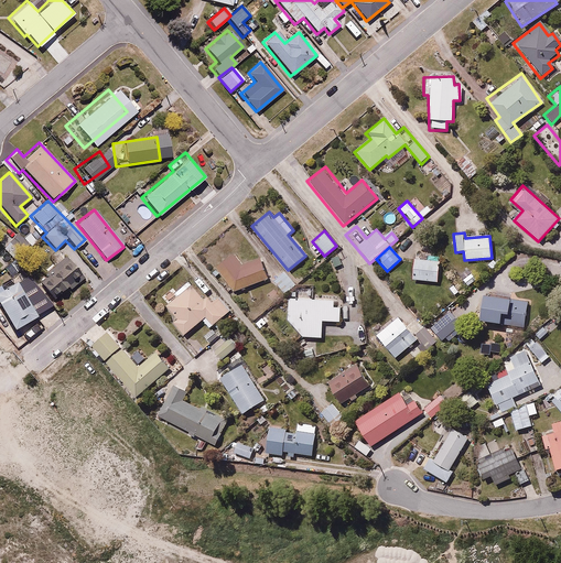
[(236,255),(216,266),(234,295),(268,274),(255,252),(239,261),(236,255)]
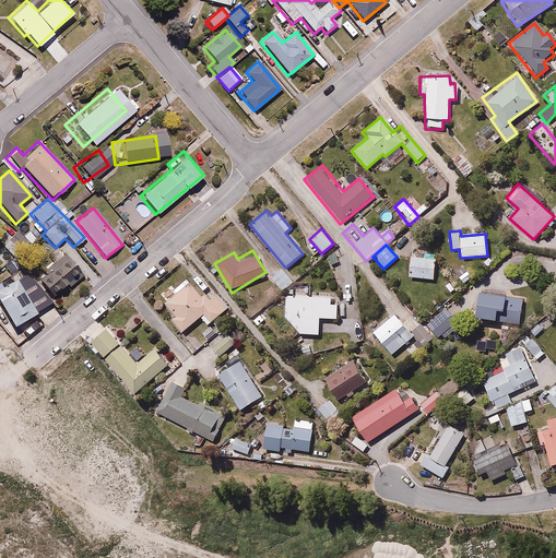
[(82,275),(63,252),(34,274),(52,298),(82,275)]
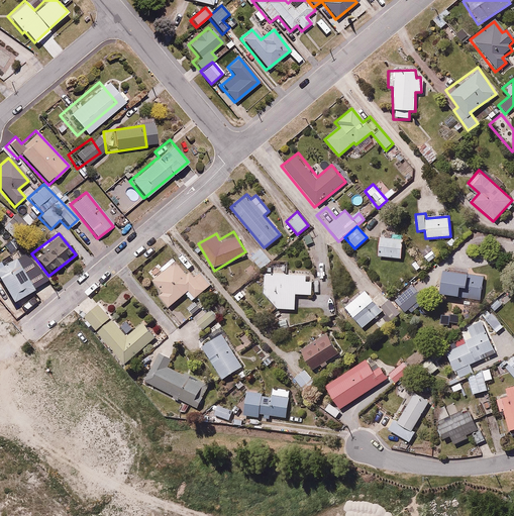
[(378,236),(376,255),(401,259),(403,239),(378,236)]
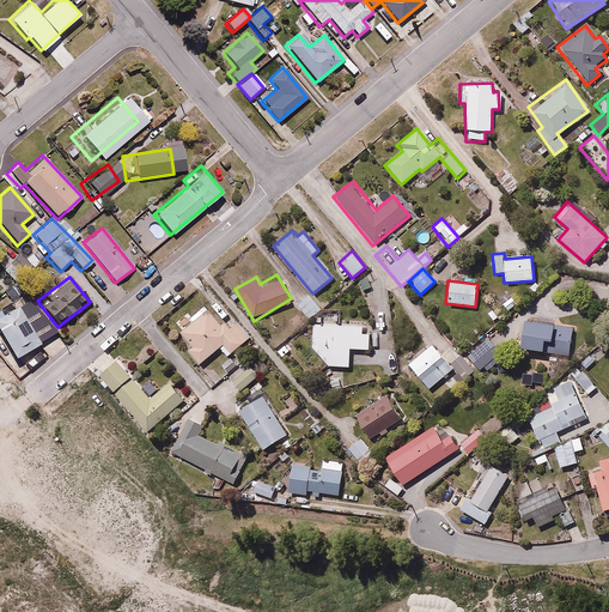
[(542,286),(536,280),(528,288),(533,295),(542,286)]
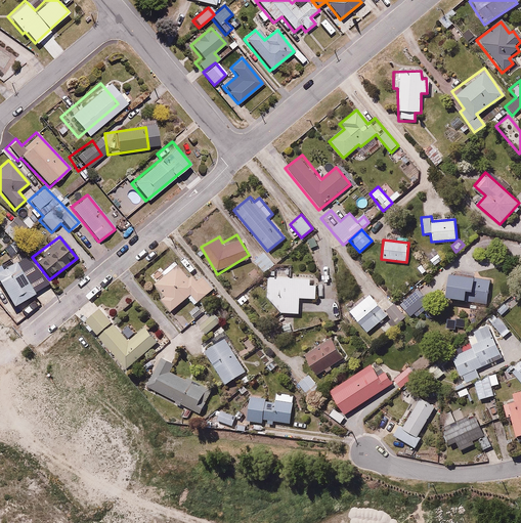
[(264,251),(254,260),(263,271),(274,262),(264,251)]
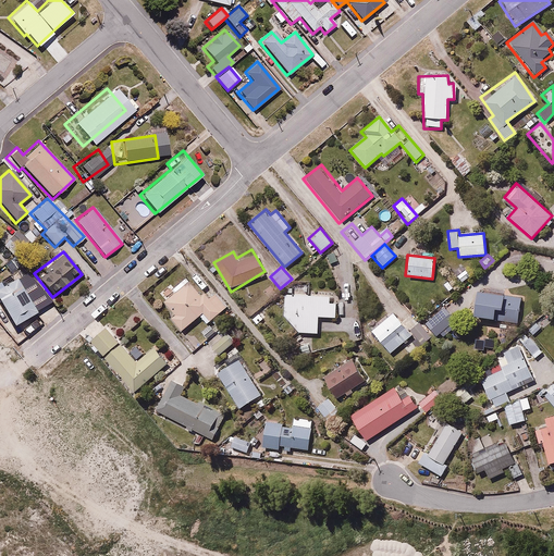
[(472,275),(465,267),(454,275),(462,285),(472,275)]
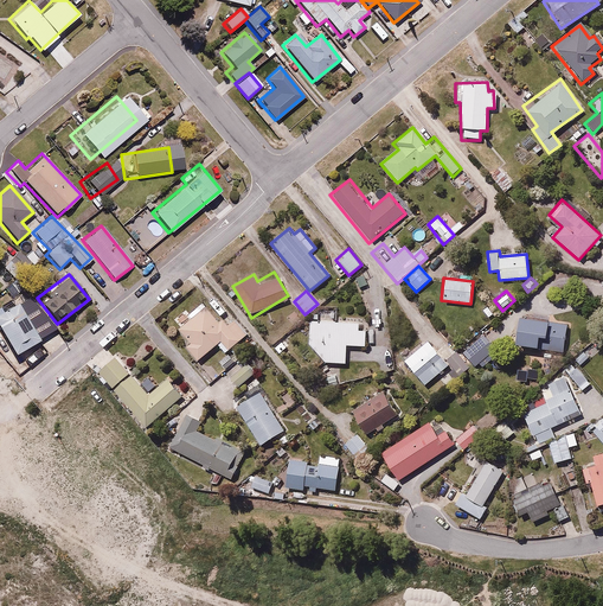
[(184,312),(172,321),(190,342),(183,349),(196,364),(217,345),(225,353),(228,351),(236,361),(244,353),(235,343),(248,332),(230,312),(218,323),(201,304),(187,317),(184,312)]
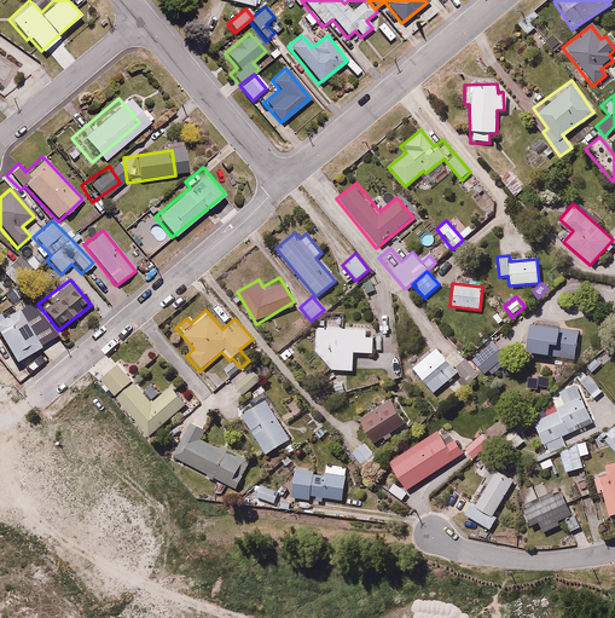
[(0,316),(0,347),(11,368),(35,353),(15,316),(3,322),(0,316)]
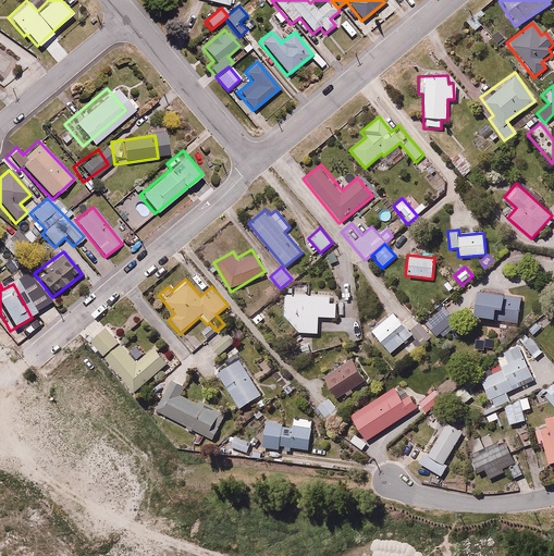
[(520,295),(478,289),(475,319),(504,322),(504,328),(516,329),(520,295)]
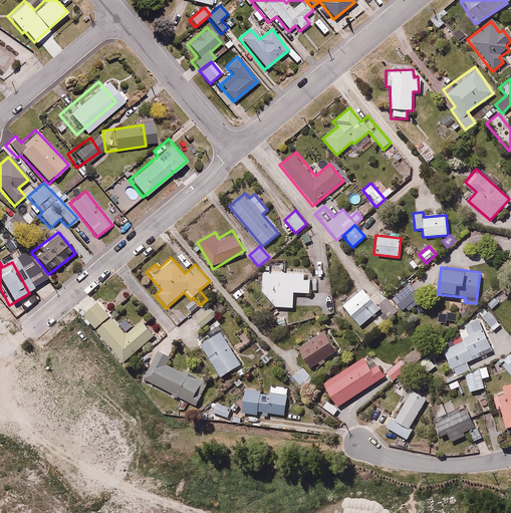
[(261,270),(261,291),(275,307),(293,307),(293,293),(310,293),(310,277),(304,277),(304,270),(261,270)]
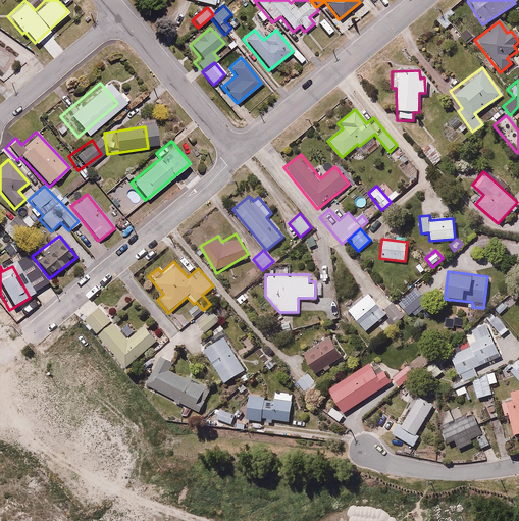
[(431,302),(417,287),(399,304),(413,319),(431,302)]
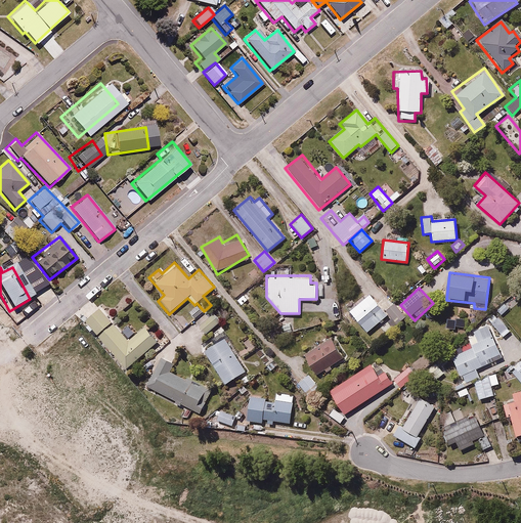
[(387,314),(368,293),(348,309),(367,332),(387,314)]
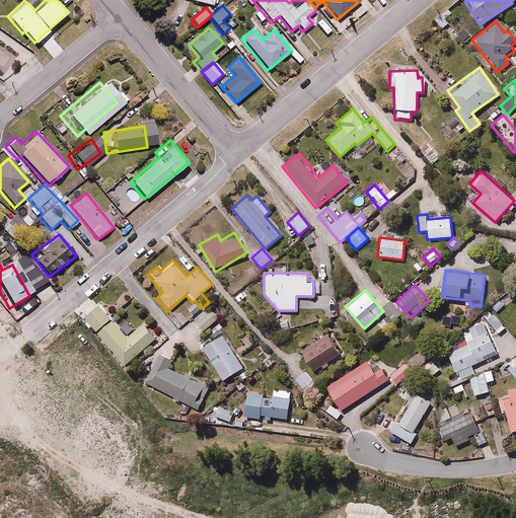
[(99,304),(84,317),(125,366),(156,340),(142,323),(127,337),(99,304)]
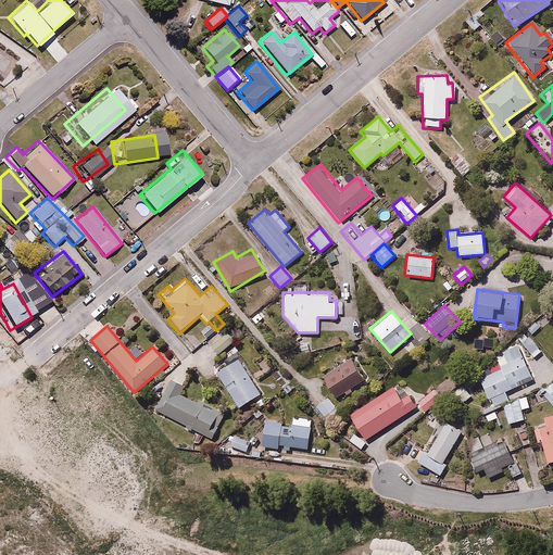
[(523,331),(515,338),(531,355),(539,348),(523,331)]
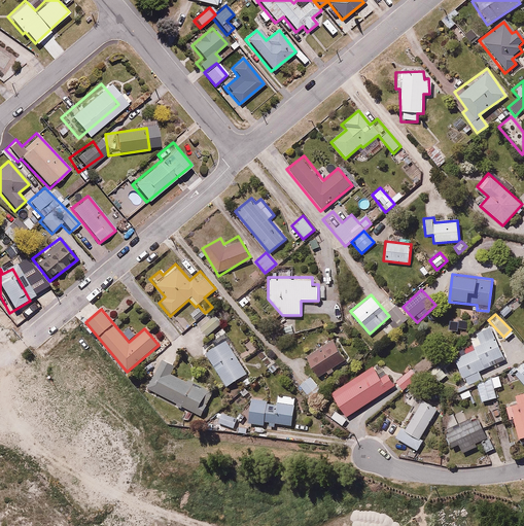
[(221,324),(213,315),(199,328),(207,338),(221,324)]
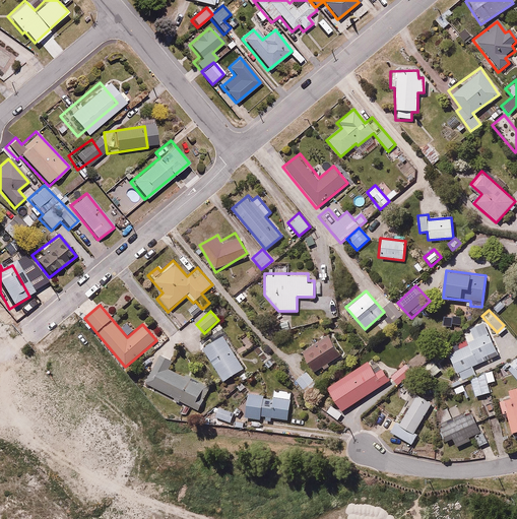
[(472,367),(497,355),(481,323),(468,329),(470,334),(464,337),(468,345),(449,353),(461,380),(475,374),(472,367)]
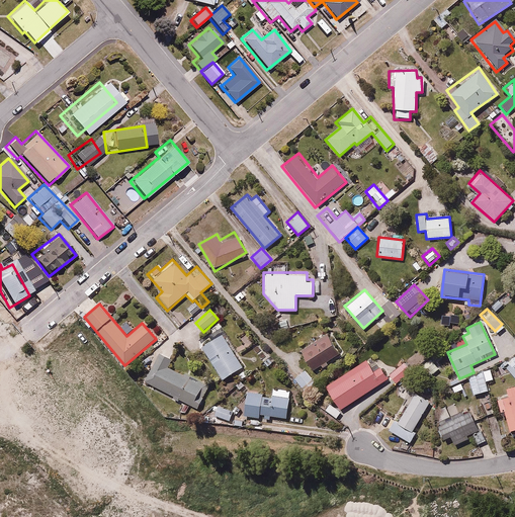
[(221,333),(200,346),(221,379),(242,366),(221,333)]
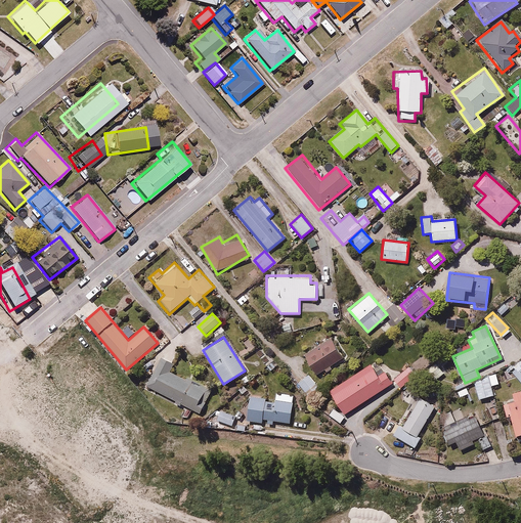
[(344,356),(331,337),(304,355),(317,375),(344,356)]
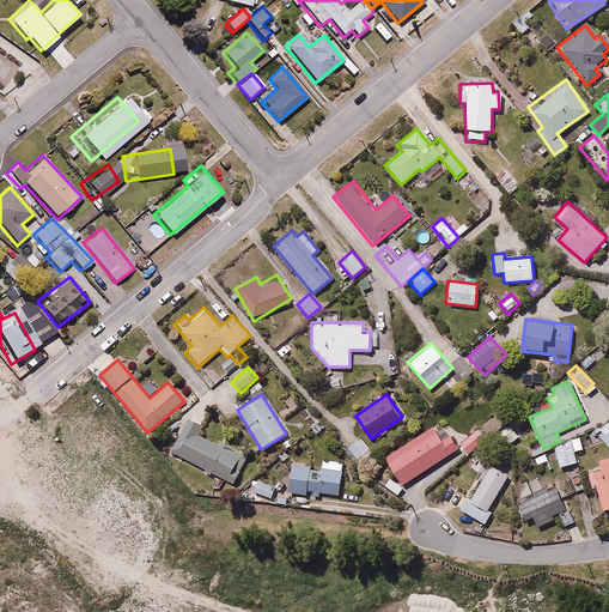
[(188,416),(170,452),(233,483),(247,458),(199,434),(203,423),(188,416)]
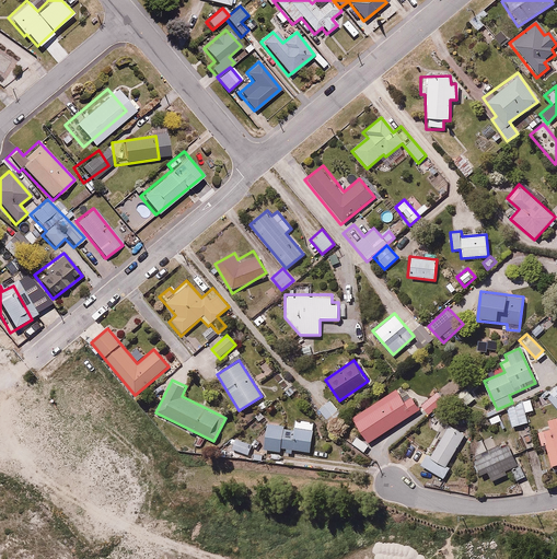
[(556,384),(555,382),(542,394),(556,410),(556,384)]
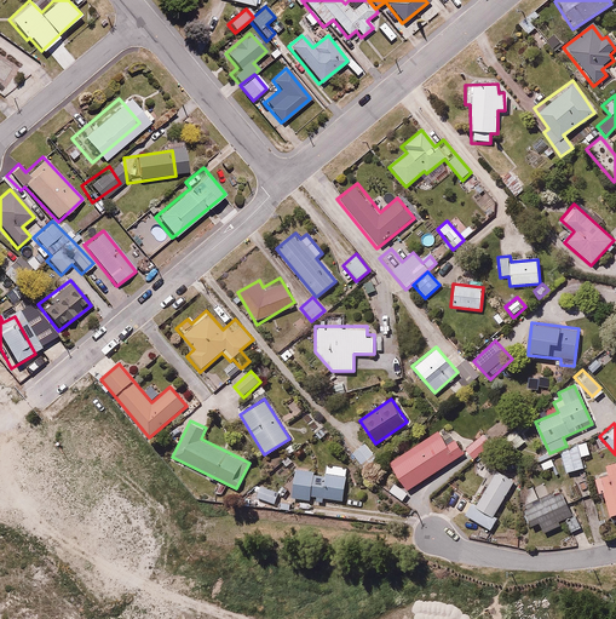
[(407,489),(462,454),(444,425),(387,460),(407,489)]
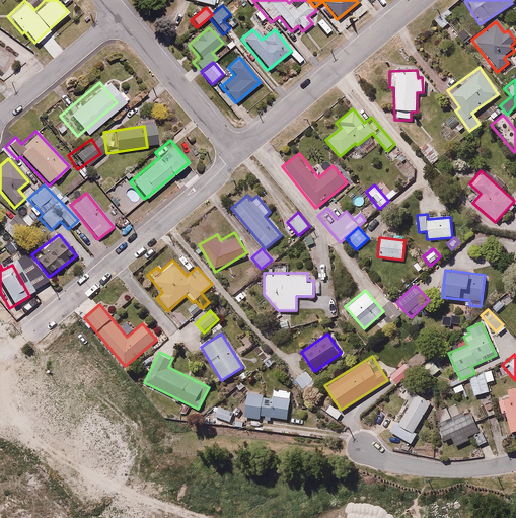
[(428,380),(439,369),(428,359),(418,370),(428,380)]
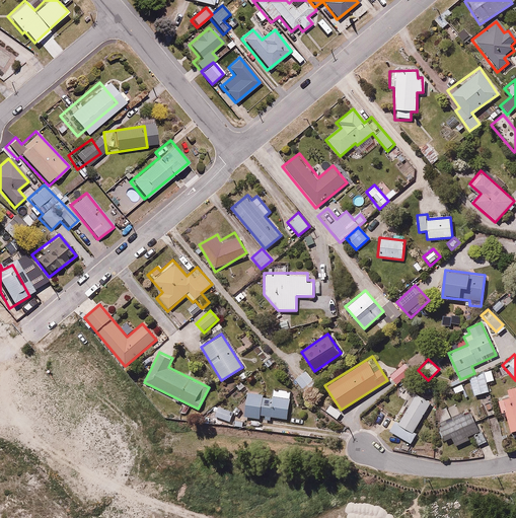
[(412,370),(404,362),(390,375),(398,383),(412,370)]
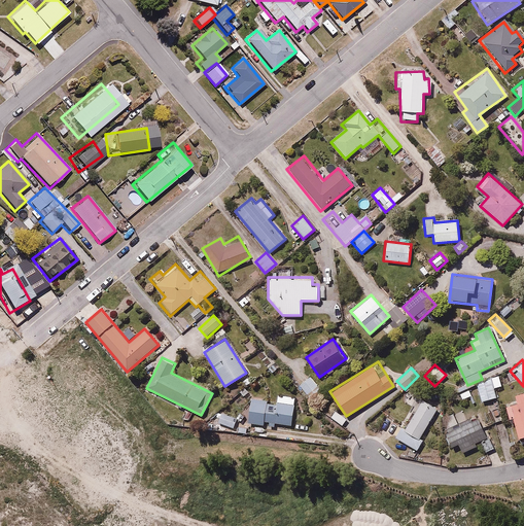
[(310,376),(300,385),(311,399),(322,390),(310,376)]
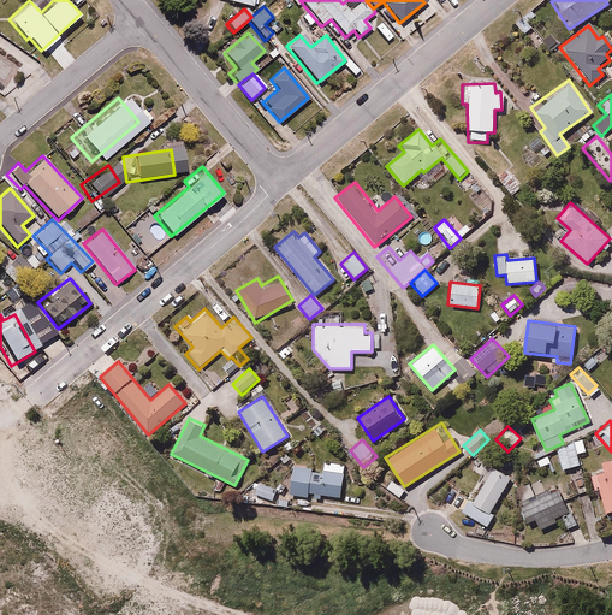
[(584,451),(581,439),(558,447),(564,468),(580,465),(576,454),(584,451)]
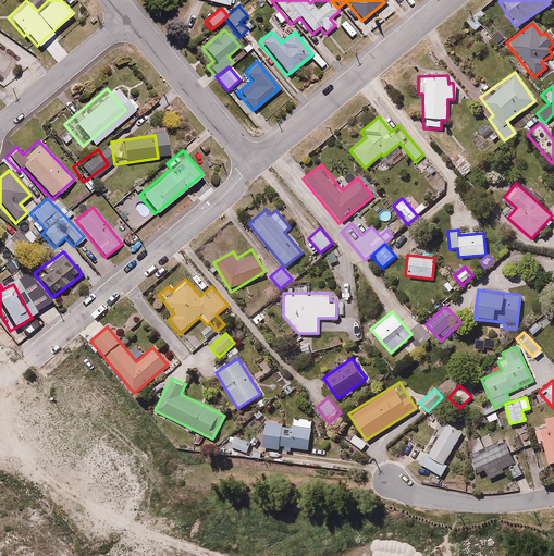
[(536,445),(540,444),(545,466),(553,462),(553,427),(552,417),(541,419),(542,425),(531,428),(536,445)]
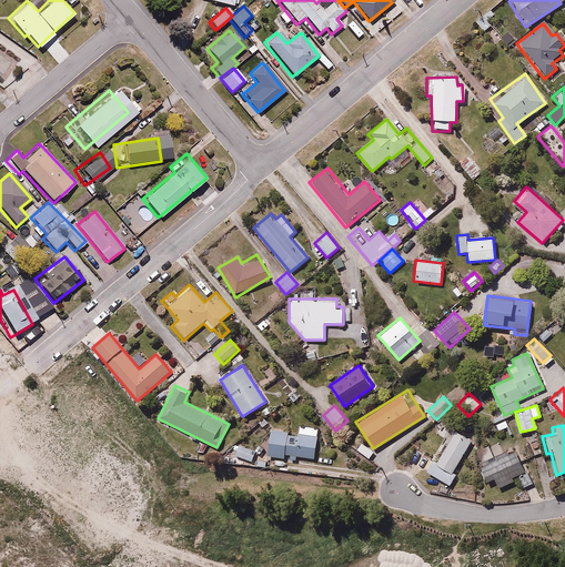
[(315,459),(318,427),(298,426),(298,433),(269,431),(266,457),(283,458),(283,455),(289,456),(289,461),(296,462),(296,458),(315,459)]
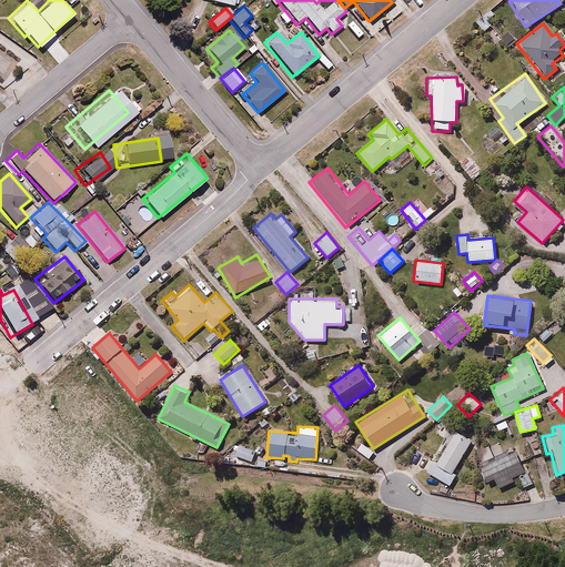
[(472,443),(454,431),(426,472),(447,486),(456,473),(453,471),(472,443)]
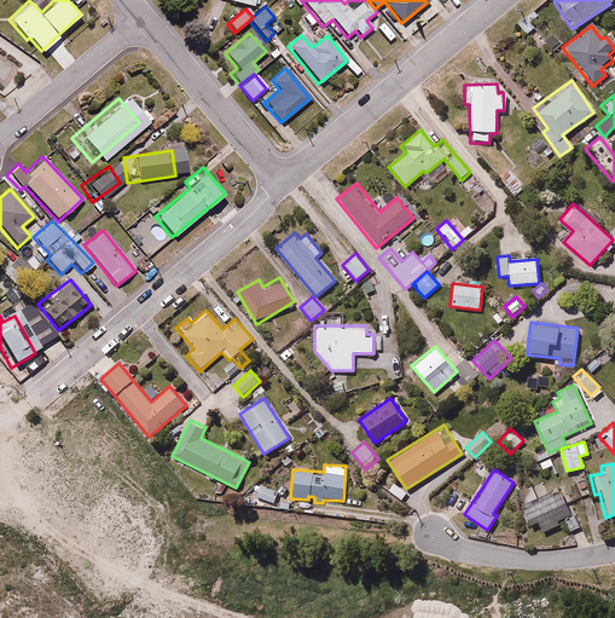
[(260,481),(254,496),(272,504),(278,490),(260,481)]
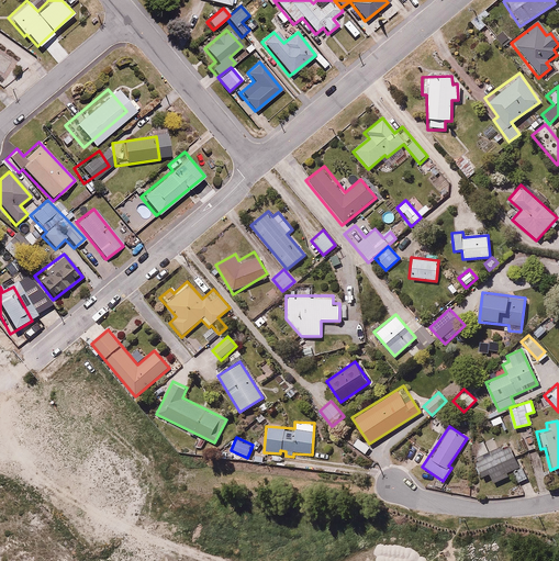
[(369,447),(357,438),(351,446),(364,455),(369,447)]
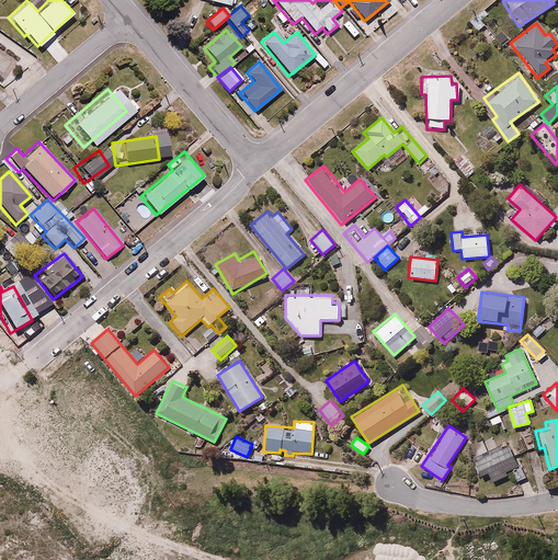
[(471,459),(480,477),(488,472),(492,483),(508,476),(505,471),(515,466),(504,443),(494,447),(491,438),(470,448),(475,457),(471,459)]
